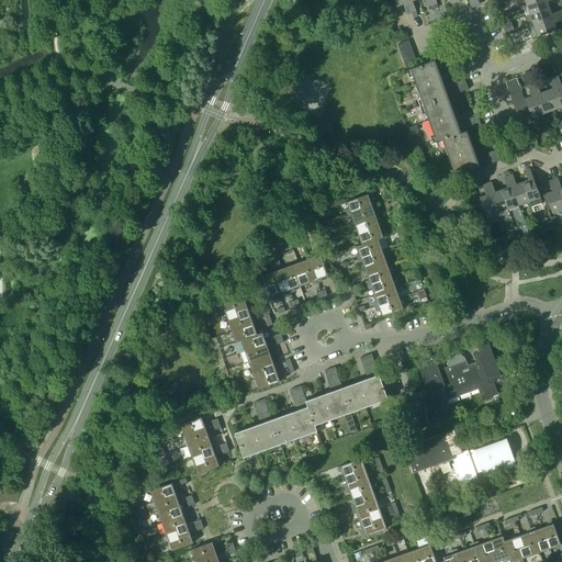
[(407,13),(412,12),(406,0),(394,0),(397,6),(404,3),(407,13)]
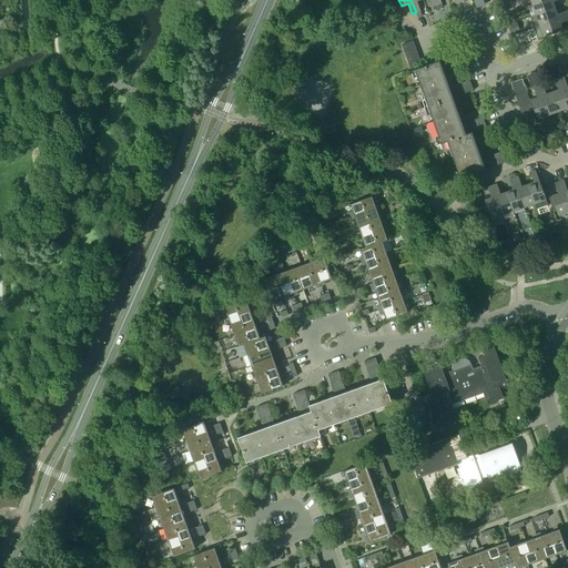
[(411,0),(416,12),(421,10),(417,0),(411,0)]
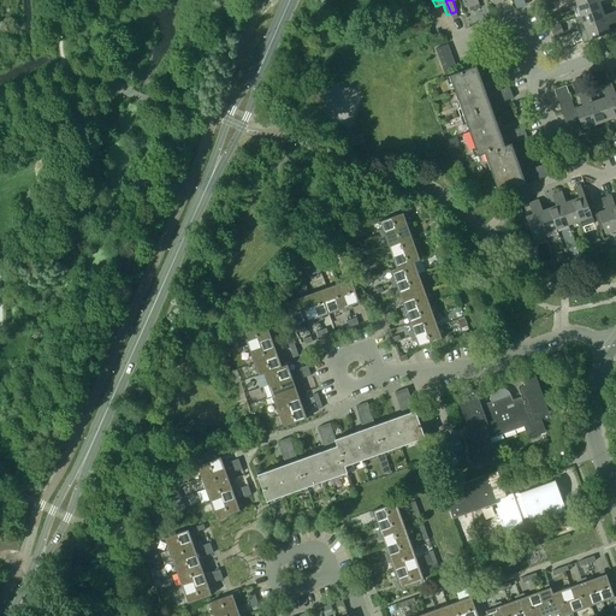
[(588,0),(576,5),(581,16),(602,7),(599,1),(603,0),(588,0)]
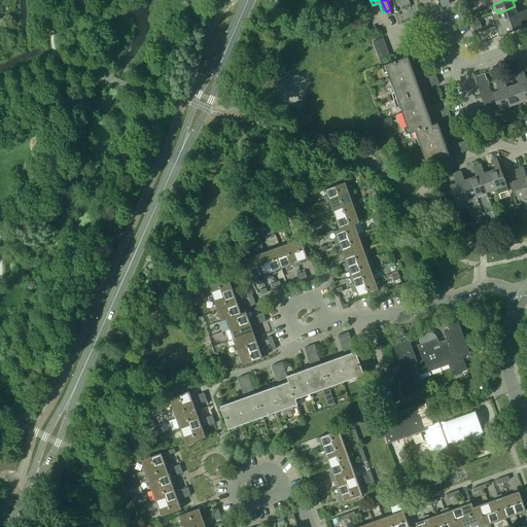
[(492,15),(496,25),(526,13),(526,12),(526,9),(517,12),(515,6),(497,13),(492,15)]
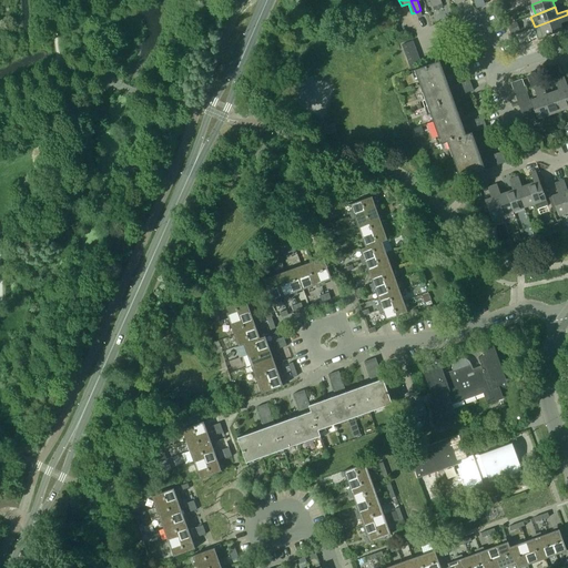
[(560,22),(567,19),(567,14),(535,27),(538,38),(563,29),(560,22)]
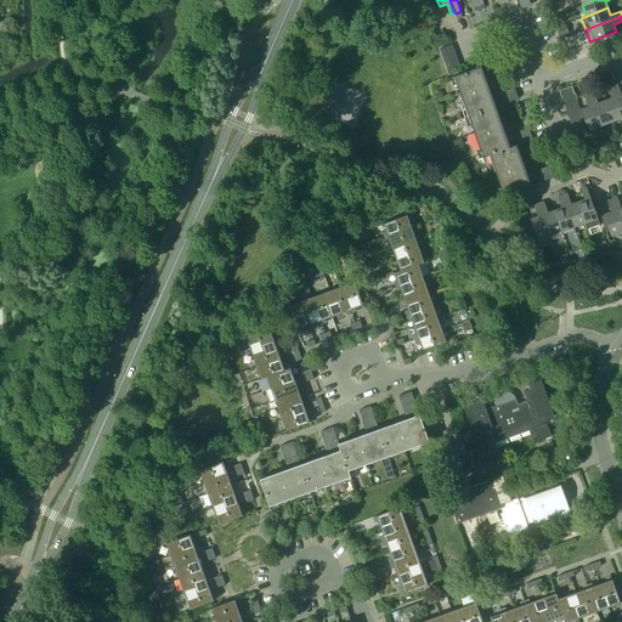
[(570,37),(563,39),(566,49),(574,46),(570,37)]
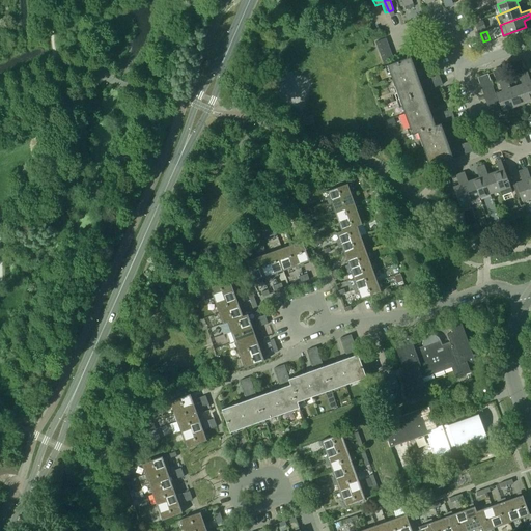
[(388,44),(386,37),(375,42),(378,47),(388,44)]
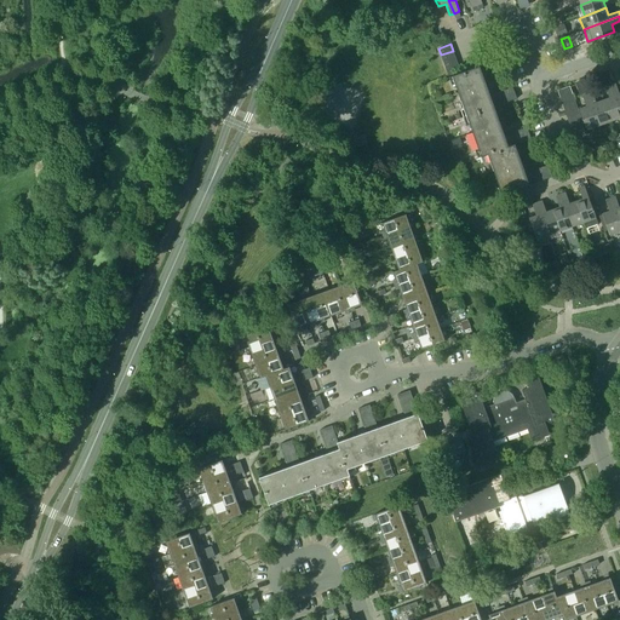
[(443,62),(455,57),(453,51),(441,55),(443,62)]
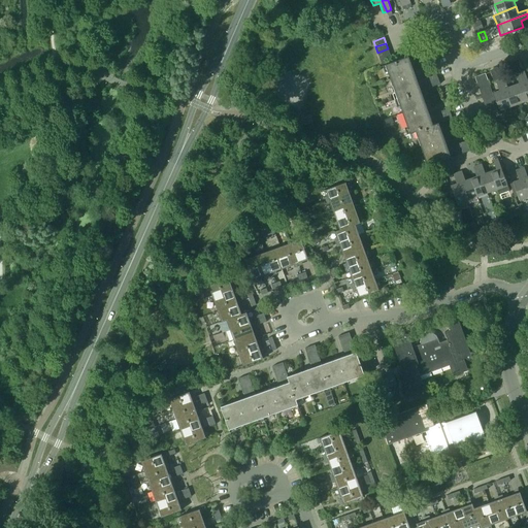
[(380,58),(390,55),(388,48),(377,53),(380,58)]
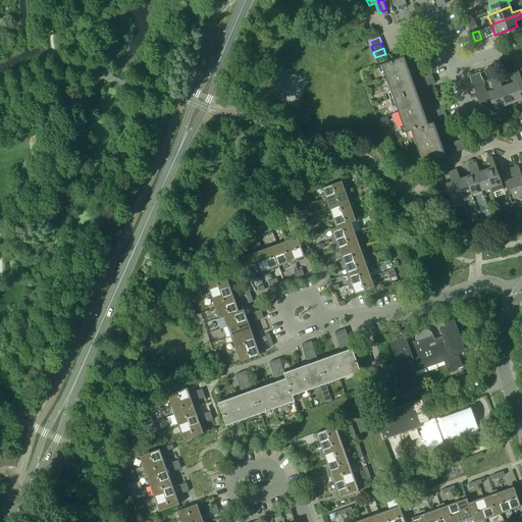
[(375,57),(377,63),(387,59),(385,54),(375,57)]
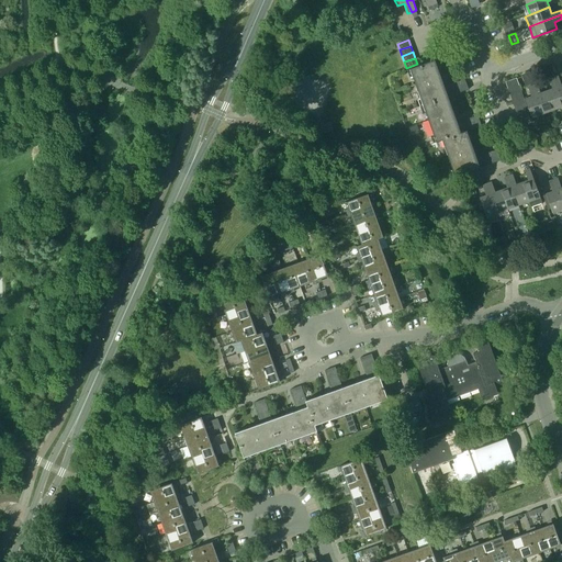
[(464,79),(444,86),(435,59),(433,60),(409,68),(423,105),(448,97),(468,89),(464,79)]
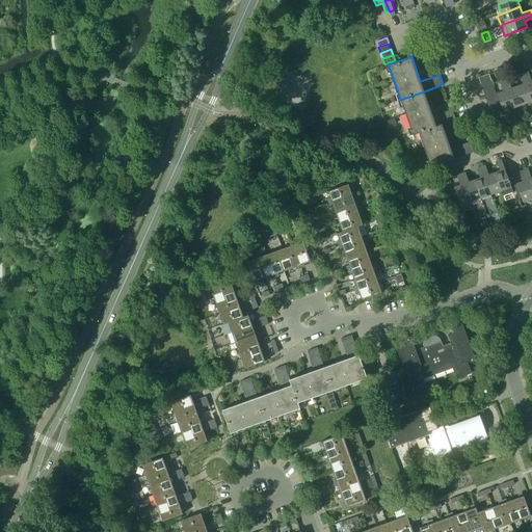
[(490,79),(488,73),(478,77),(480,83),(490,79)]
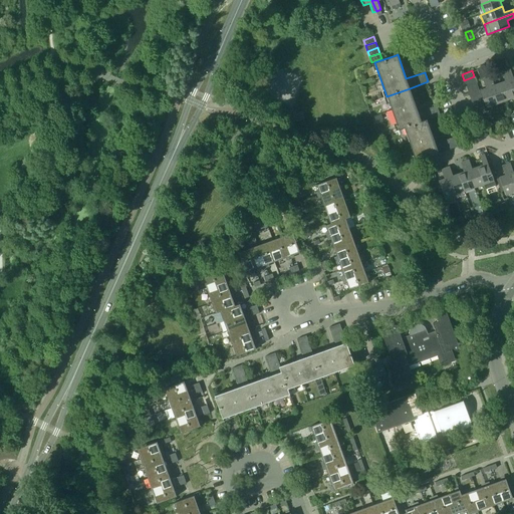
[(505,80),(499,82),(506,100),(513,97),(513,92),(506,70),(502,72),(505,80)]
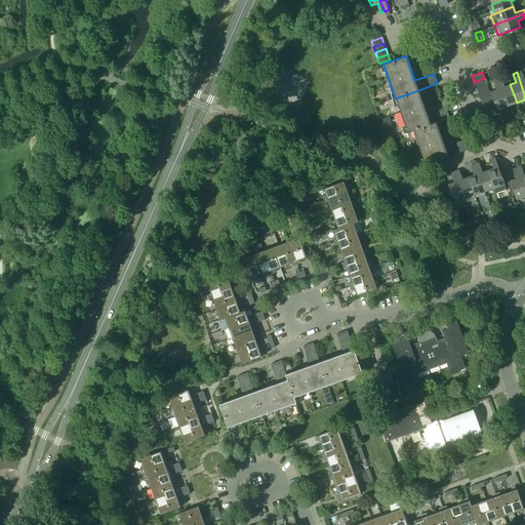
[(507,106),(517,103),(510,84),(505,86),(501,77),(497,79),(507,106)]
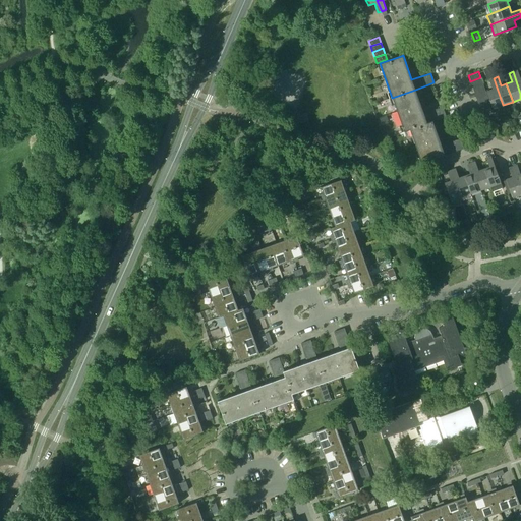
[(482,83),(480,77),(470,81),(472,87),(482,83)]
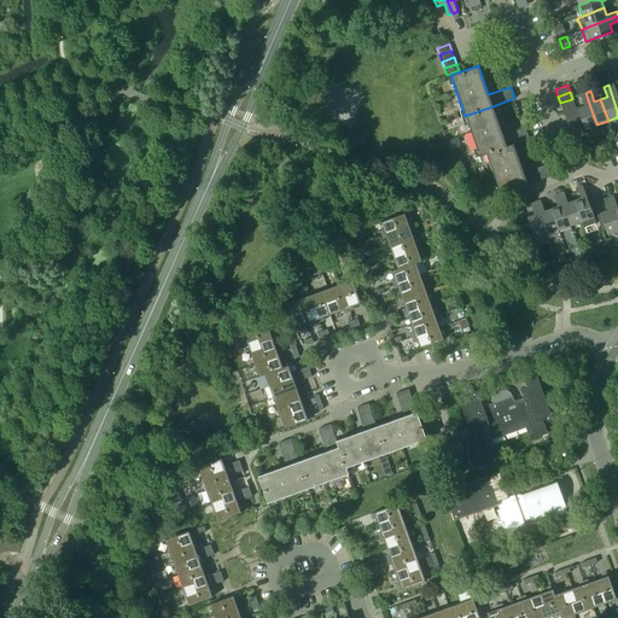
[(579,94),(584,105),(577,108),(584,129),(596,124),(586,93),(579,94)]
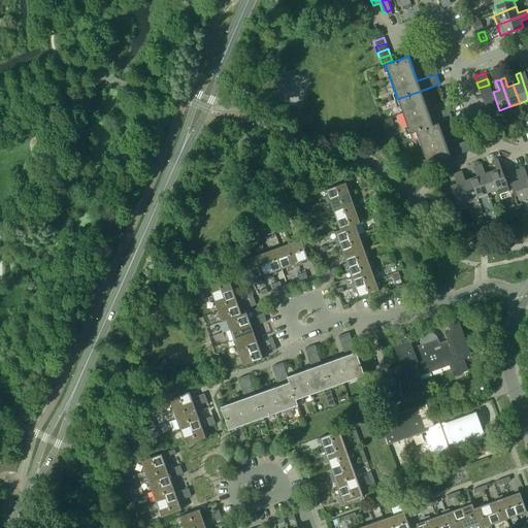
[(491,90),(489,85),(479,88),(481,94),(491,90)]
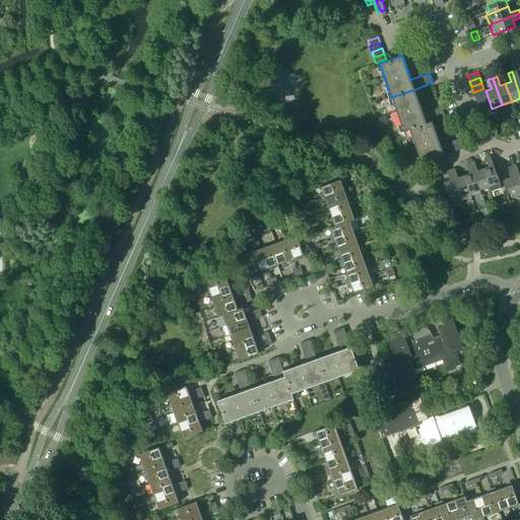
[(485,93),(483,88),(473,92),(475,98),(485,93)]
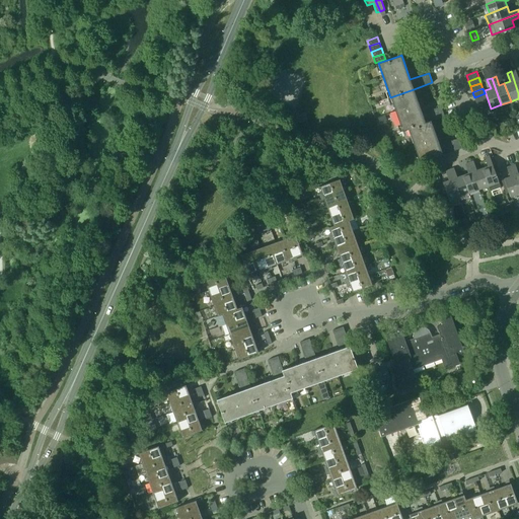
[(422,113),(414,89),(390,97),(402,131),(408,129),(431,121),(444,116),(441,106),(422,113)]
